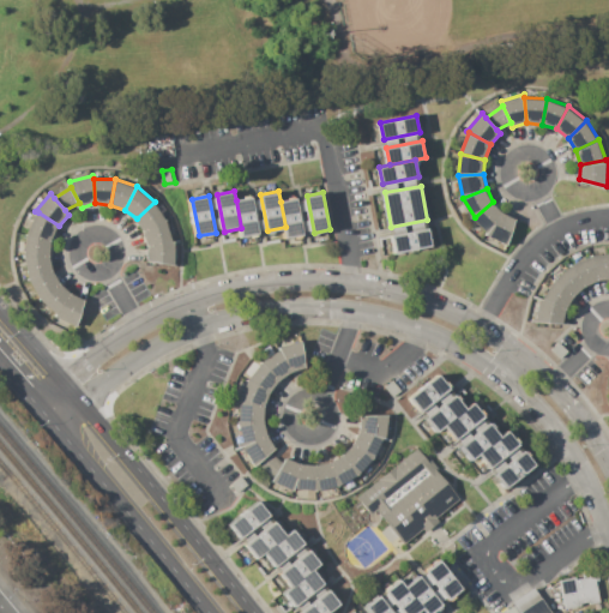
[(236,200),(253,197),(259,233),(242,235),(241,228),(236,200)]
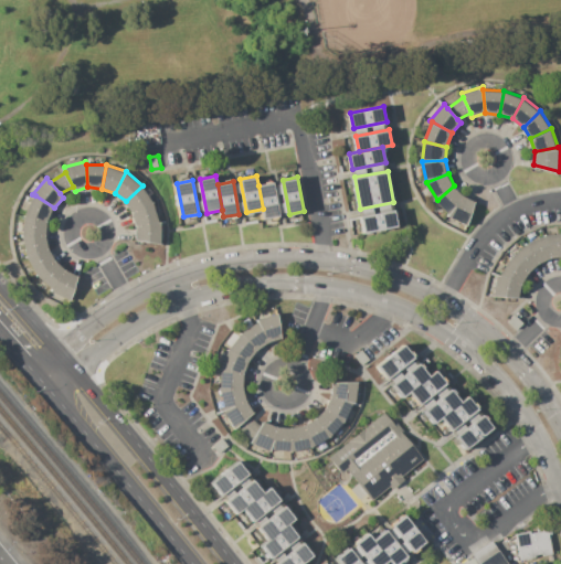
[(258,185),(273,182),(279,215),(265,219),(263,209),(258,185)]
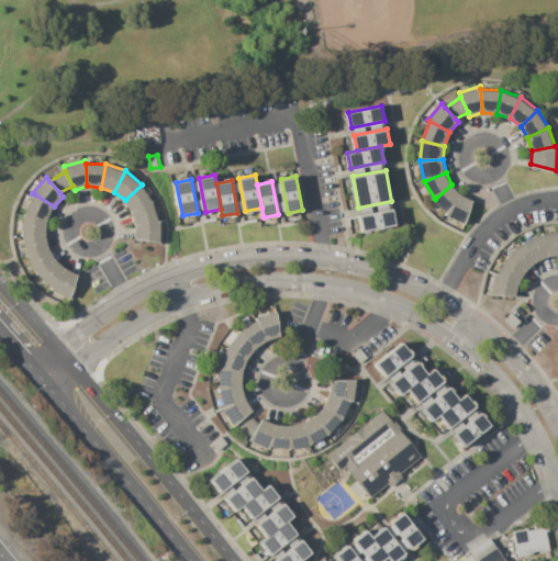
[(125,200),(132,212),(153,201),(142,184),(125,200)]
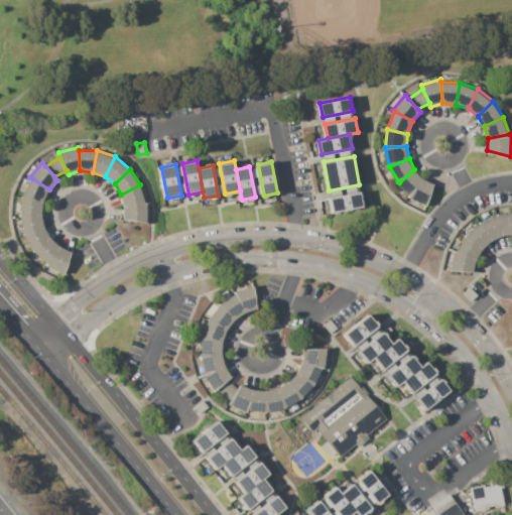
[(424,177),(414,169),(399,182),(412,196),(424,177)]
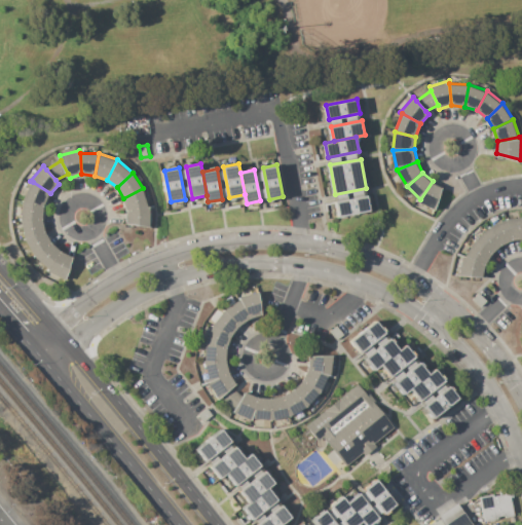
[(443,187),(436,212),(419,201),(420,199),(433,181),(443,187)]
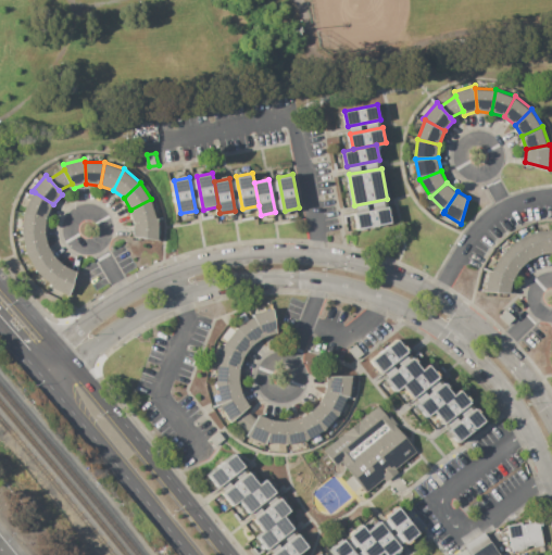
[(49,217),(53,204),(35,192),(26,212),(49,217)]
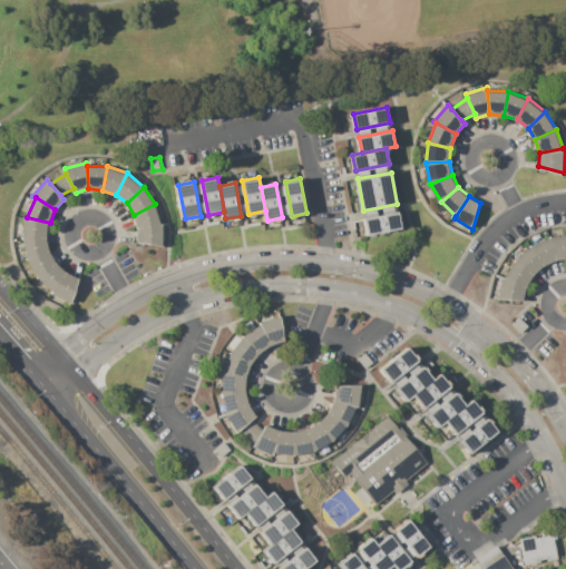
[(134,215),(138,227),(162,224),(155,204),(134,215)]
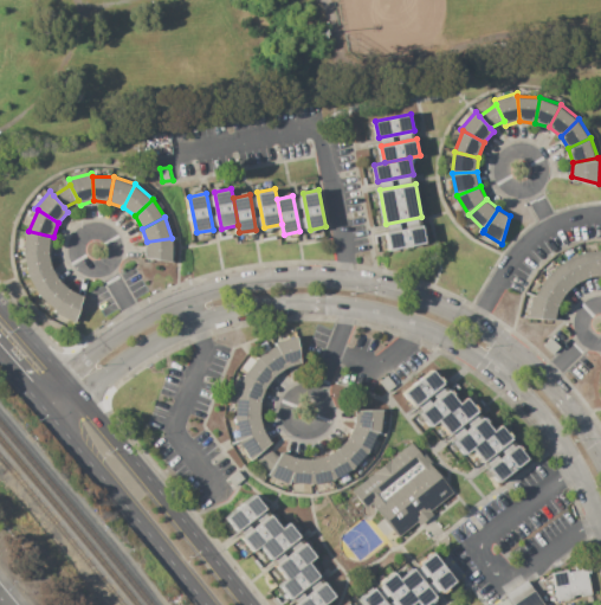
[(388,232),(422,225),(426,242),(391,249),(388,232)]
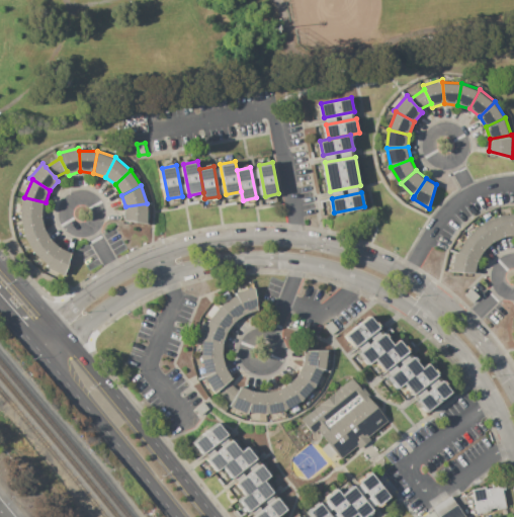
[(44,216),(46,202),(24,197),(22,216),(44,216)]
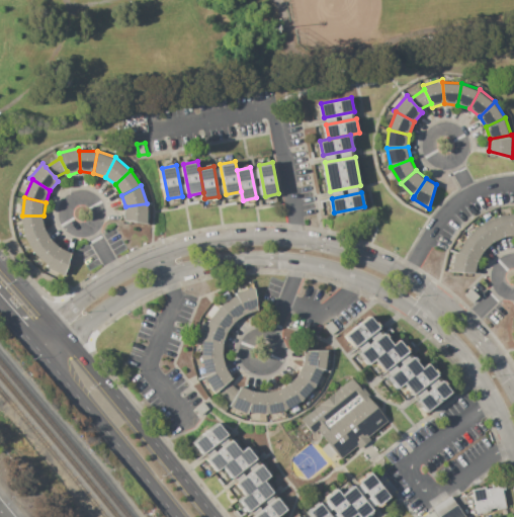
[(125,206),(147,203),(149,202),(148,225),(125,220),(125,206)]
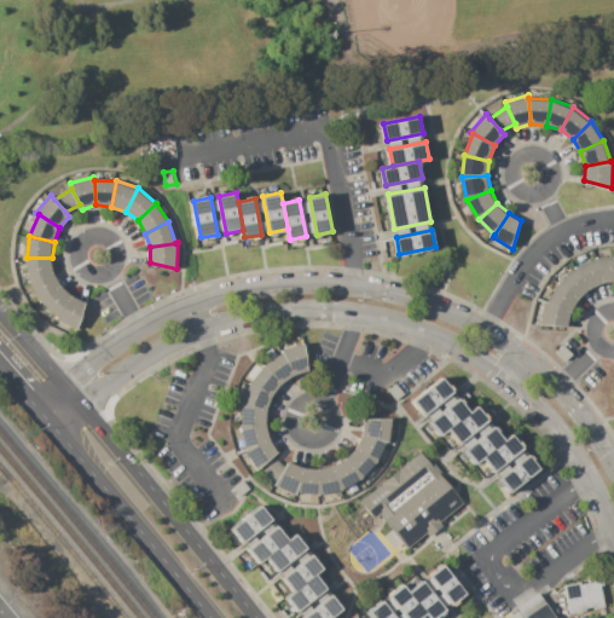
[(604,282),(613,281),(613,256),(598,258),(604,282)]
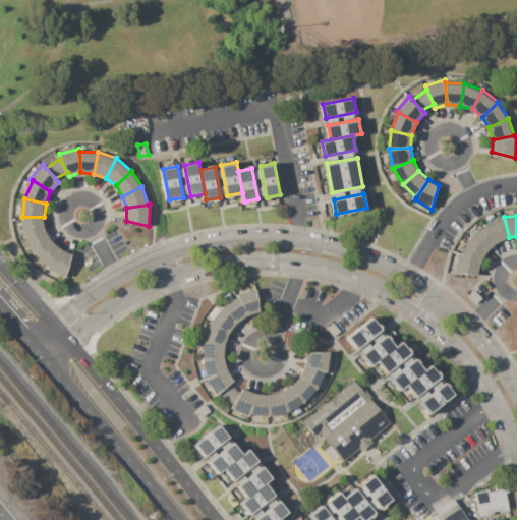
[(47,229),(44,217),(22,217),(26,237),(47,229)]
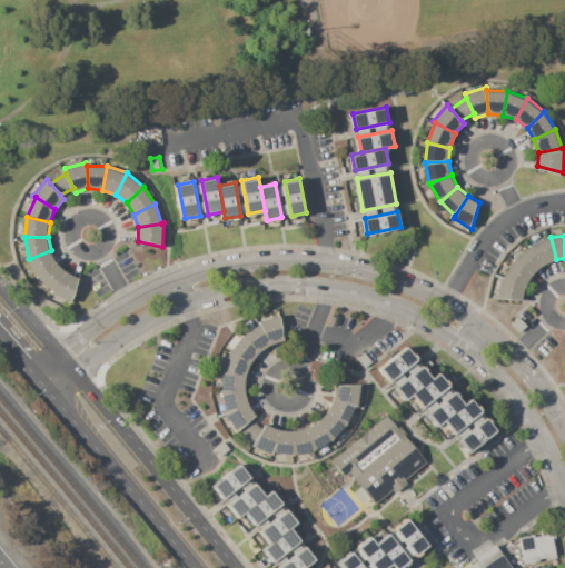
[(544,265),(556,259),(551,237),(531,245),(544,265)]
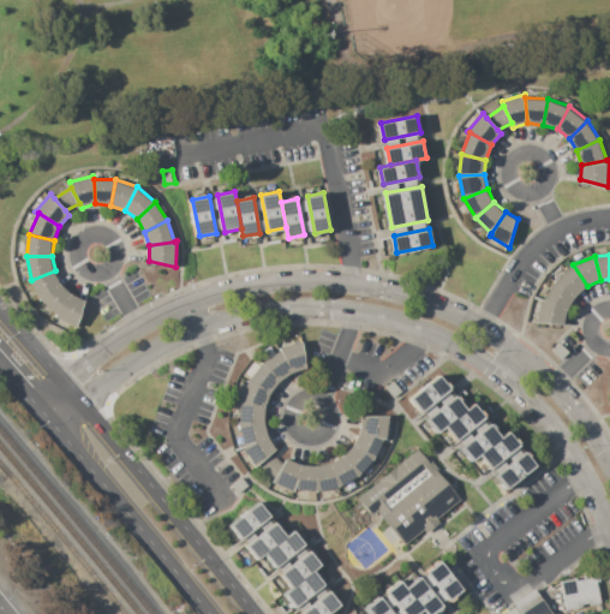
[(576,296),(587,286),(573,264),(556,281),(576,296)]
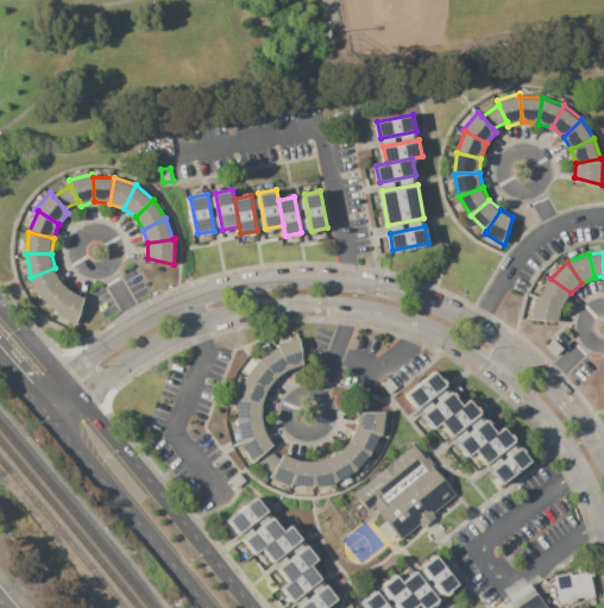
[(62,281),(55,268),(31,277),(43,296),(62,281)]
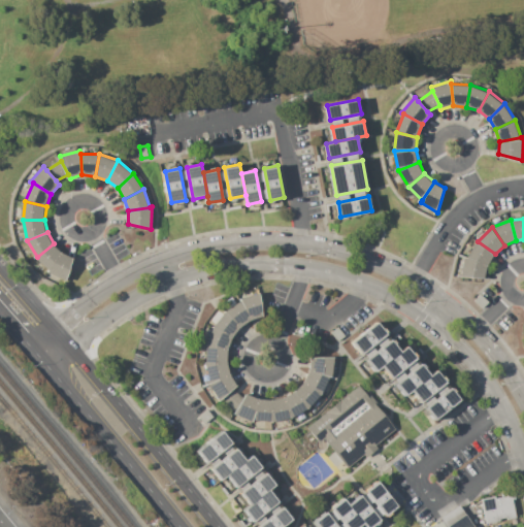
[(489,266),(495,254),(478,241),(468,257),(489,266)]
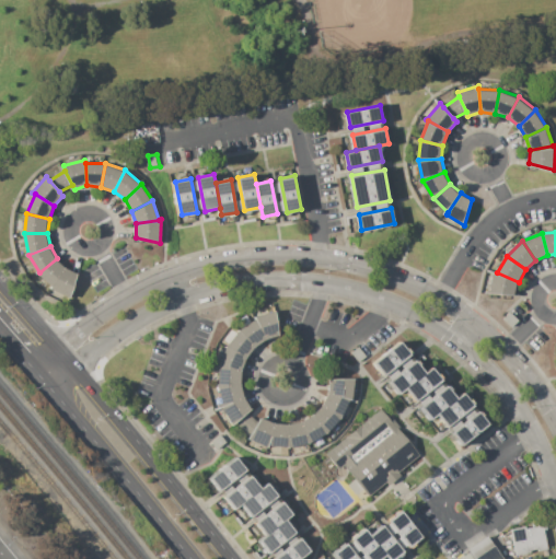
[(67,267),(57,258),(39,272),(54,287),(67,267)]
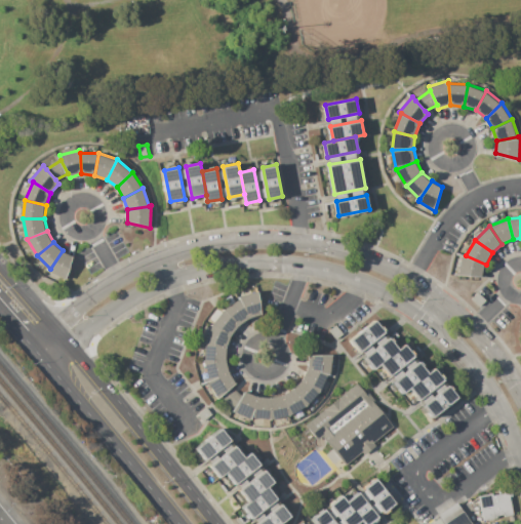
[(74,256),(67,281),(49,271),(50,269),(63,250),(74,256)]
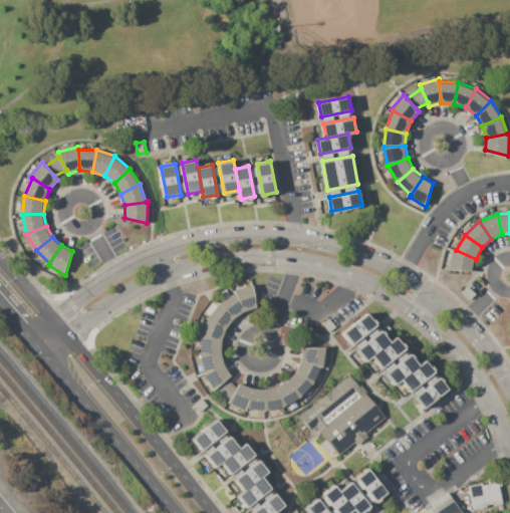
[(472,270),(447,268),(453,249),(456,250),(476,259),(472,270)]
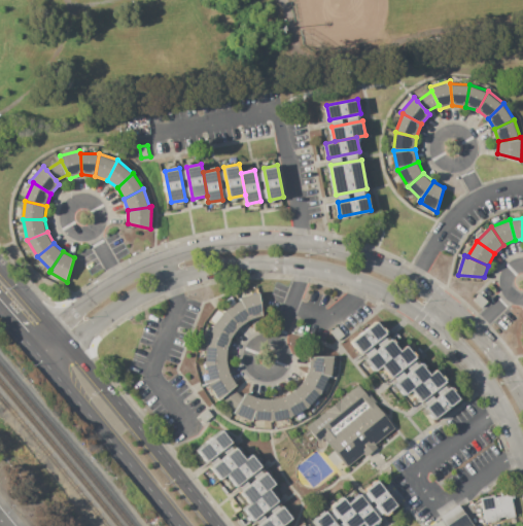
[(250,320),(240,301),(239,299),(260,292),(263,316),(250,320)]
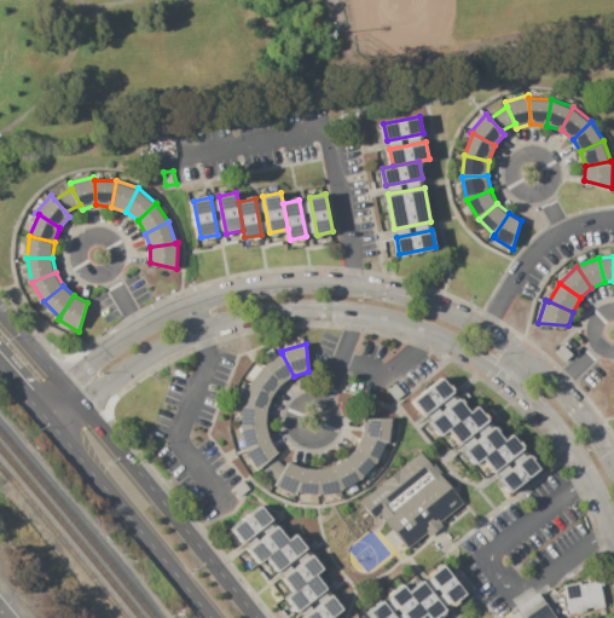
[(566,345),(575,353),(567,362),(557,352),(566,345)]
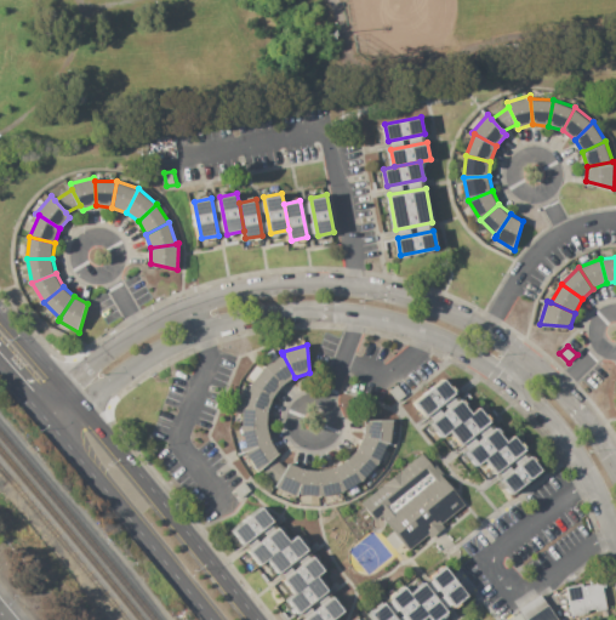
[(283,386),(295,377),(283,354),(264,368),(283,386)]
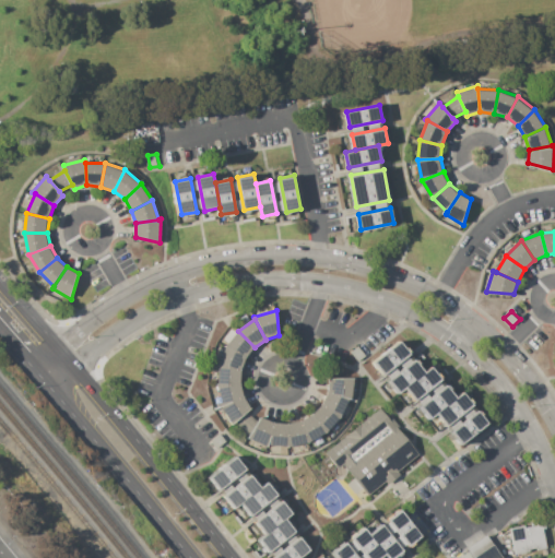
[(247,358),(255,347),(238,331),(226,347),(247,358)]
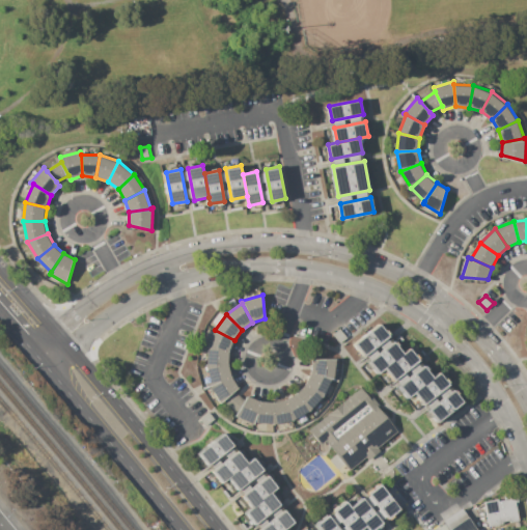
[(357,342),(380,325),(389,336),(366,355),(357,342)]
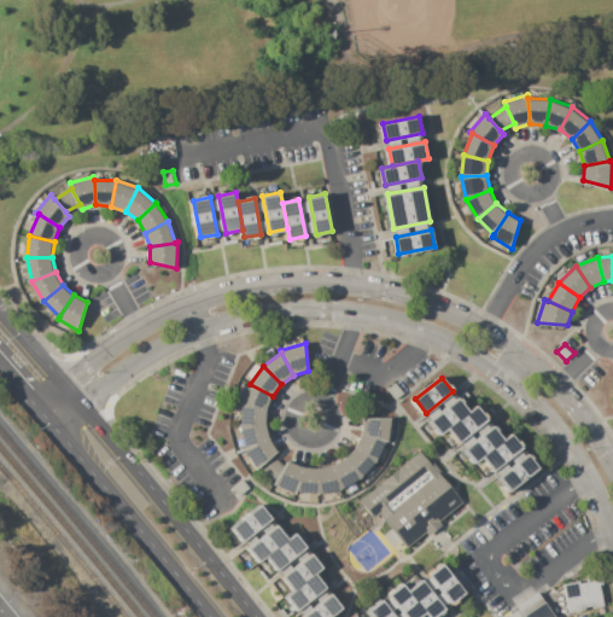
[(390,389),(398,382),(406,393),(397,400),(390,389)]
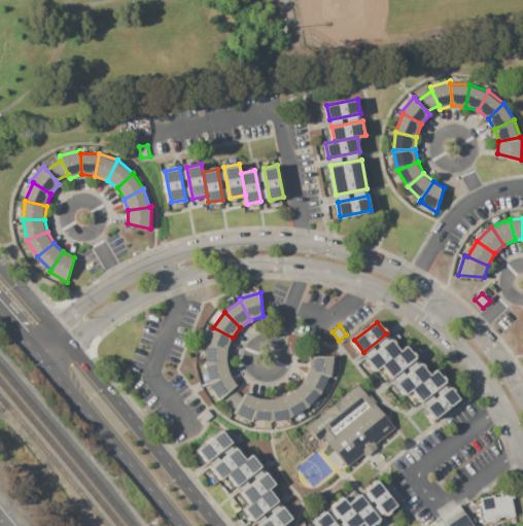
[(229,350),(233,338),(213,327),(206,346),(229,350)]
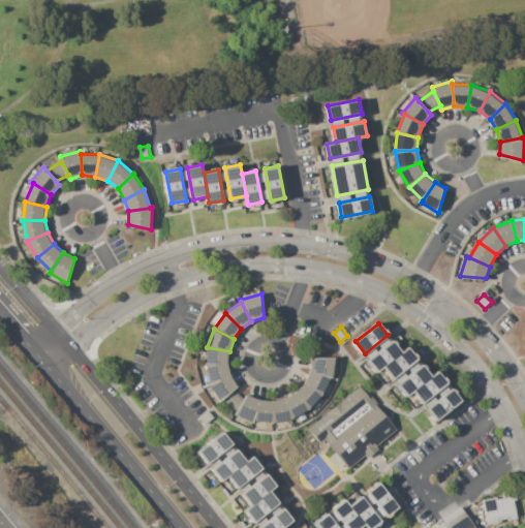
[(370,360),(394,340),(403,351),(385,366),(379,371),(370,360)]
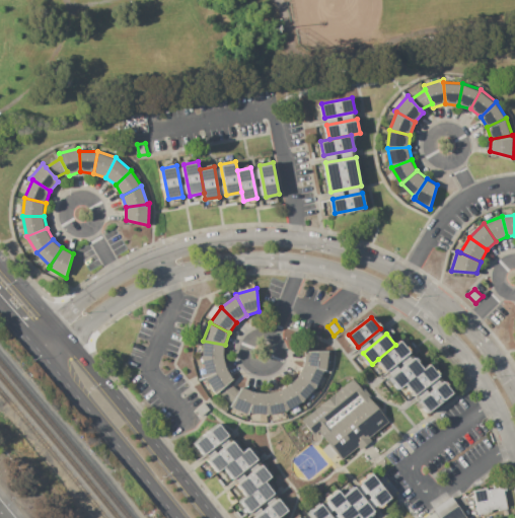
[(395,345),(378,359),(387,370),(410,351),(401,340),(395,345)]
